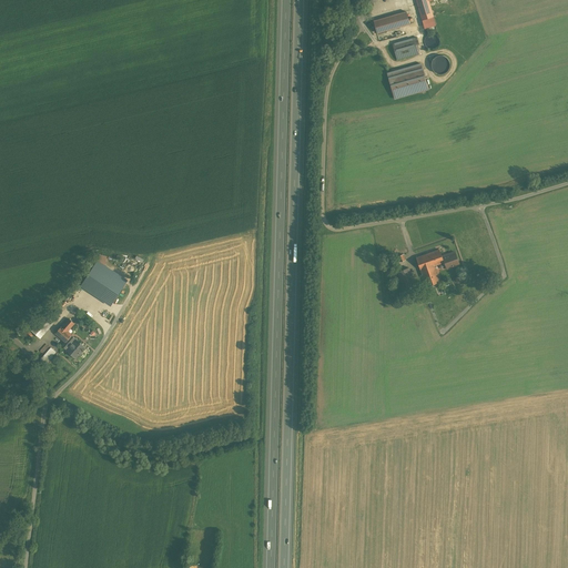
[(416,0),(423,20),(433,17),(428,1),(430,0),(416,0)]
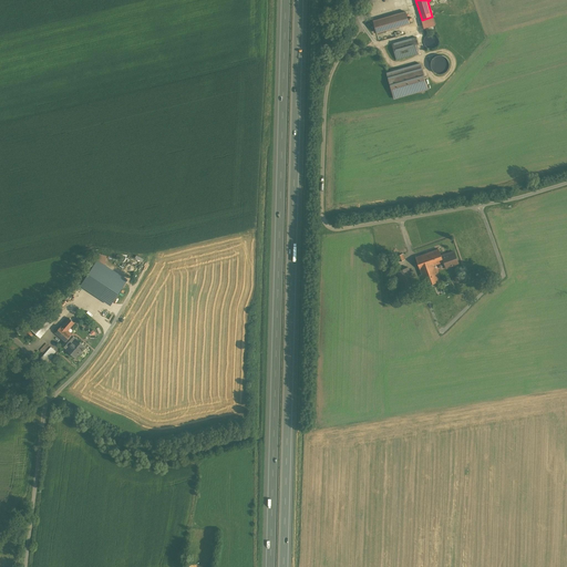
[(405,11),(373,21),(377,33),(409,23),(405,11)]
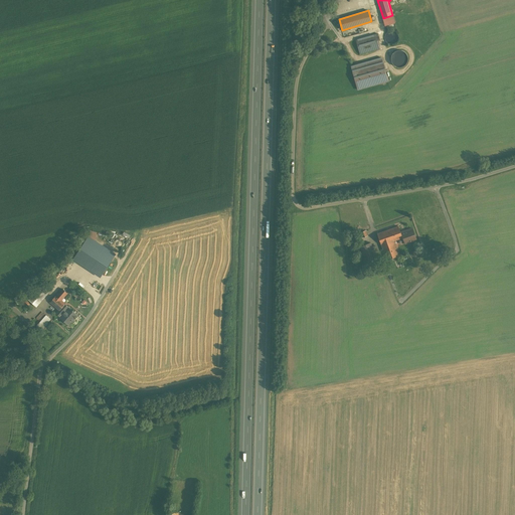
[(396,43),(397,42),(398,41),(398,39),(399,38),(399,36),(398,34),(397,33),(396,32),(395,31),(393,30),(392,30),(390,30),(389,31),(387,32),(386,33),(385,35),(385,36),(385,38),(385,39),(386,41),(387,42),(388,43),(389,44),(391,44),(393,44),(394,44),(396,43)]
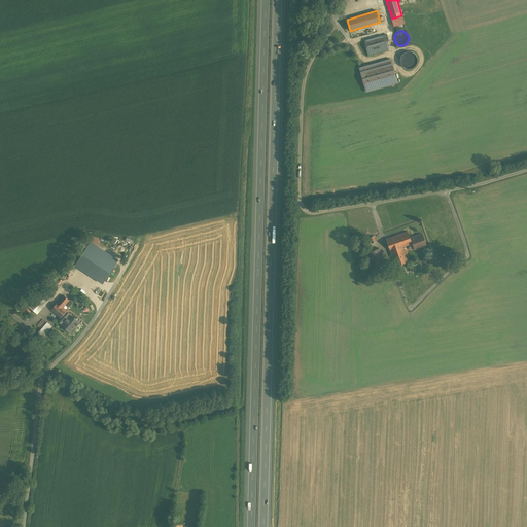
[(364,41),(369,55),(388,49),(386,41),(388,40),(387,34),(364,41)]
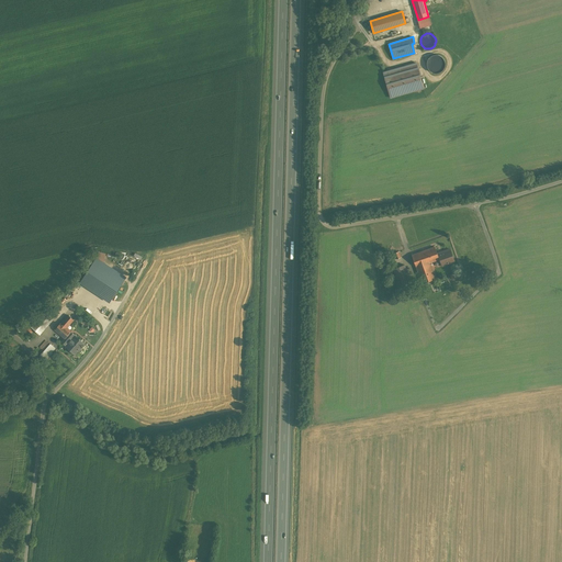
[(427,62),(427,63),(427,65),(427,67),(428,68),(429,70),(430,71),(433,72),(435,74),(436,74),(438,74),(440,72),(441,71),(444,70),(445,69),(445,67),(446,65),(446,64),(446,62),(445,59),(444,58),(442,57),(440,56),(438,55),(437,55),(435,55),(433,56),(431,56),(429,58),(428,59),(427,62)]
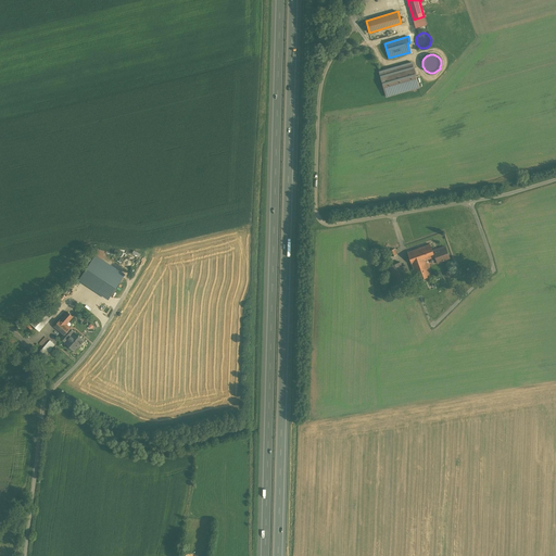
[(412,62),(379,72),(386,97),(419,87),(412,62)]
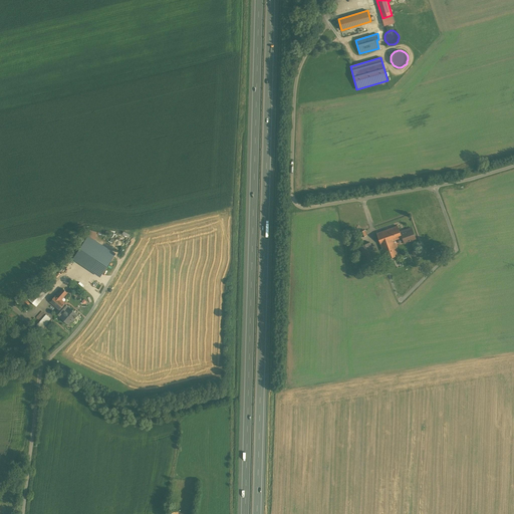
[(384,230),(391,246),(395,245),(393,240),(402,237),(400,232),(398,226),(384,230)]
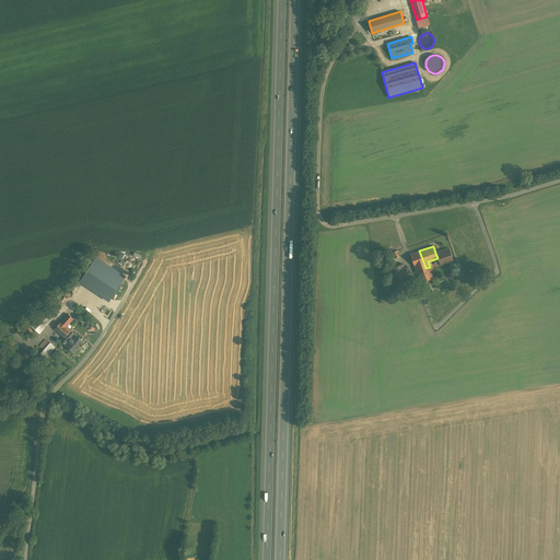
[(448,248),(435,253),(438,258),(438,259),(439,258),(441,265),(453,260),(448,248)]
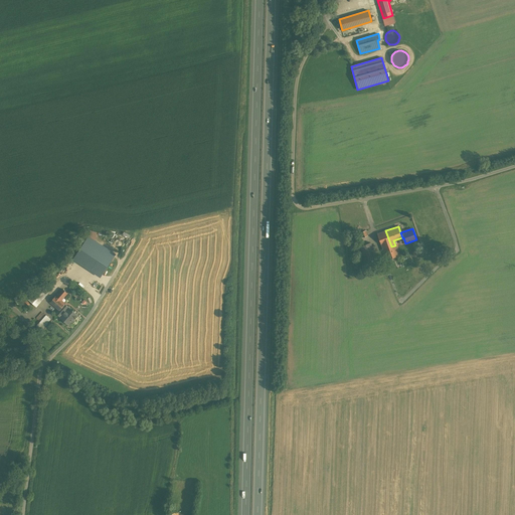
[(398,255),(395,245),(391,246),(385,230),(377,233),(386,260),(398,255)]
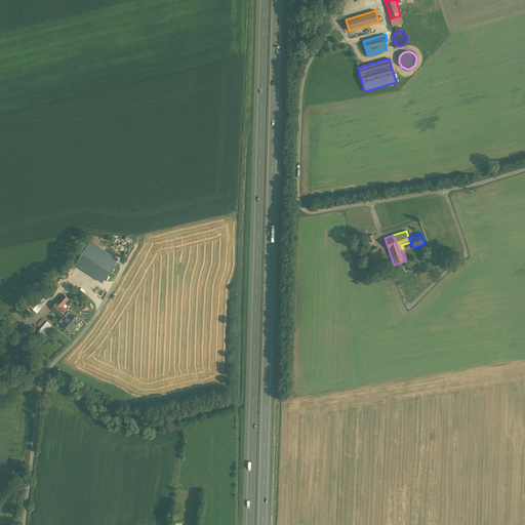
[(114,241),(92,279),(102,284),(109,270),(123,246),(114,241)]
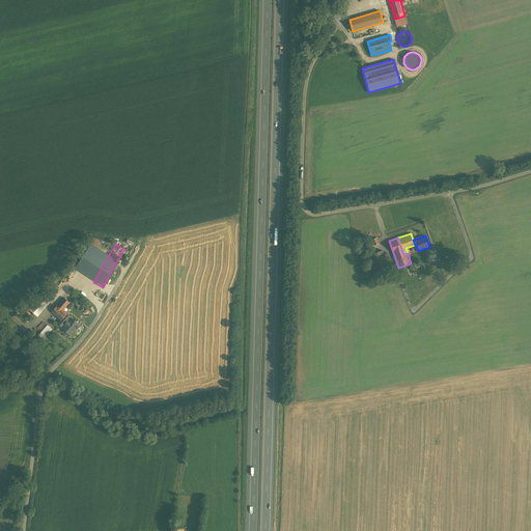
[(382,250),(372,254),(378,270),(387,267),(382,250)]
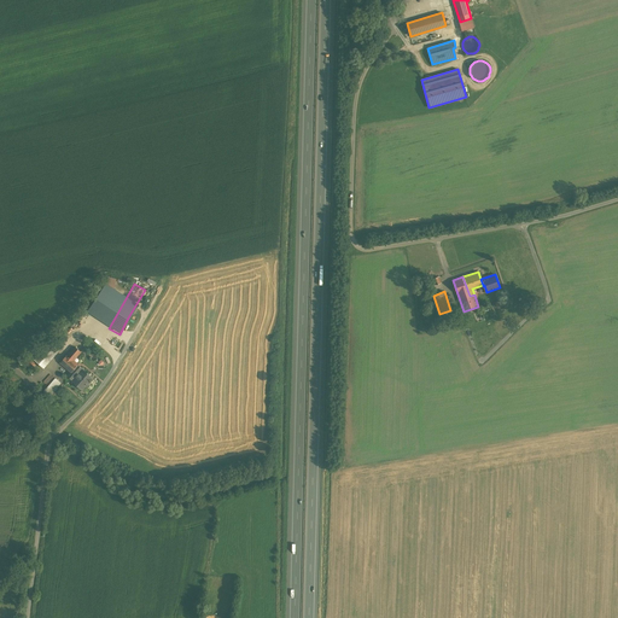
[(93,326),(88,321),(83,327),(88,331),(93,326)]
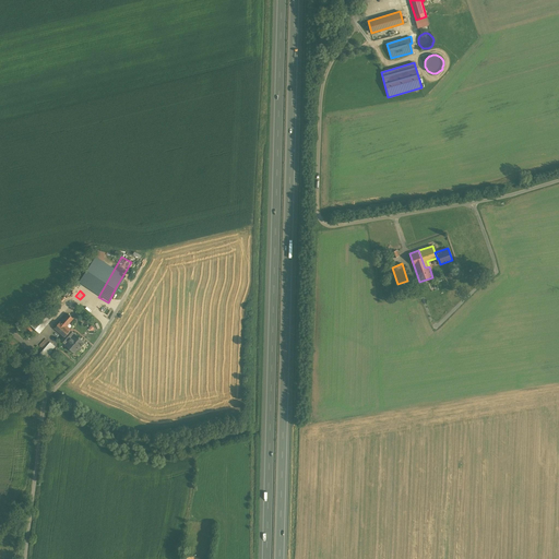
[(35,321),(47,307),(43,304),(31,318),(35,321)]
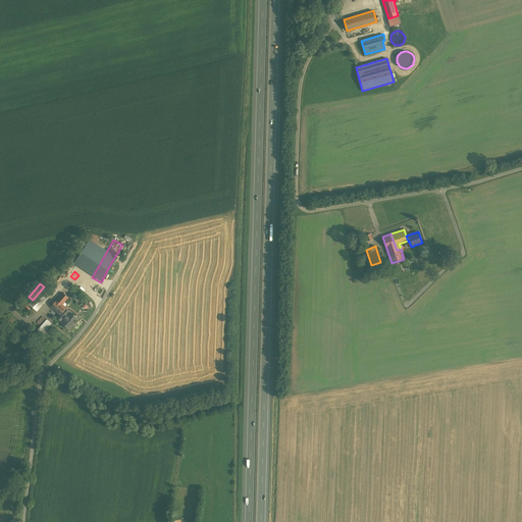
[(33,300),(29,304),(37,311),(52,294),(44,286),(33,300)]
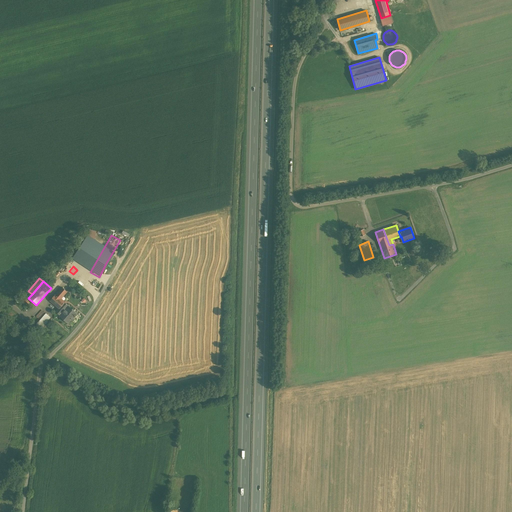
[(62,287),(50,300),(59,308),(61,306),(65,302),(61,298),(67,292),(67,291),(62,287)]
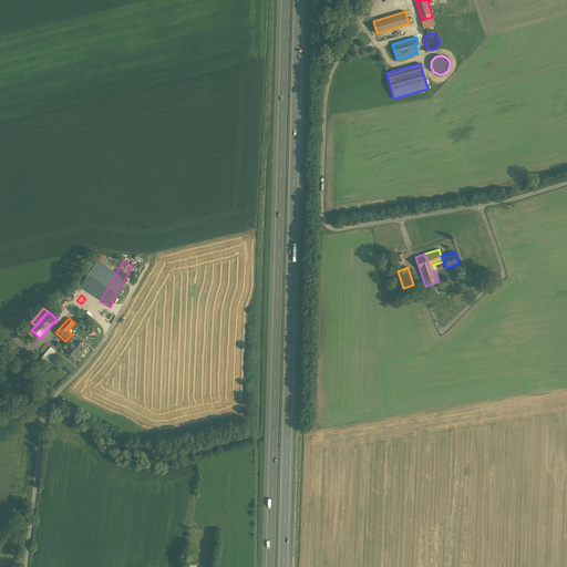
[(31,336),(26,327),(22,329),(28,338),(31,336)]
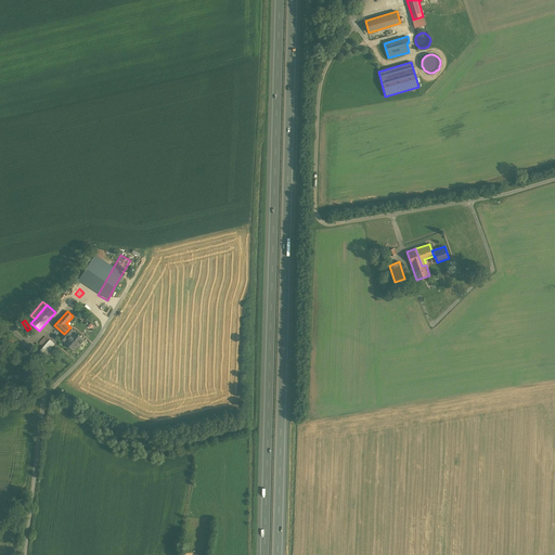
[(84,339),(75,331),(74,332),(71,327),(66,332),(71,336),(65,341),(74,350),(84,339)]
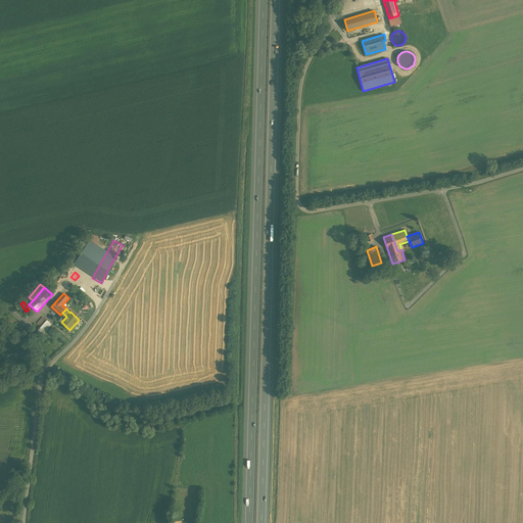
[(57,318),(61,322),(66,317),(62,313),(60,315),(57,318)]
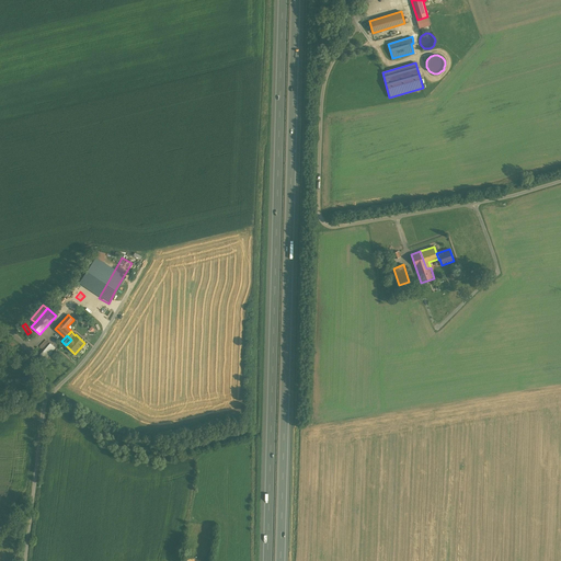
[(50,343),(39,355),(44,359),(55,347),(50,343)]
